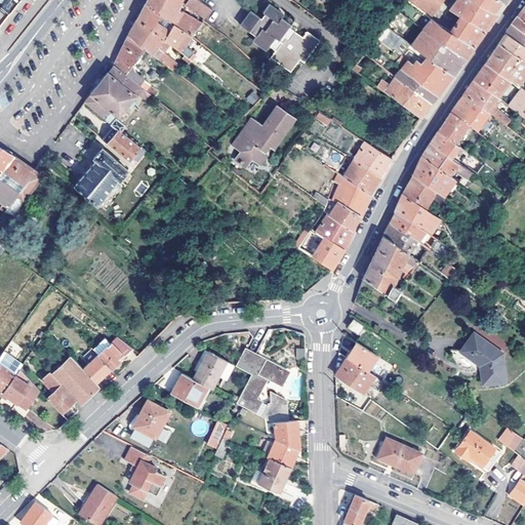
[(173,22),(193,35),(201,22),(177,8),(179,0),(147,0),(146,2),(161,12),(173,22)]
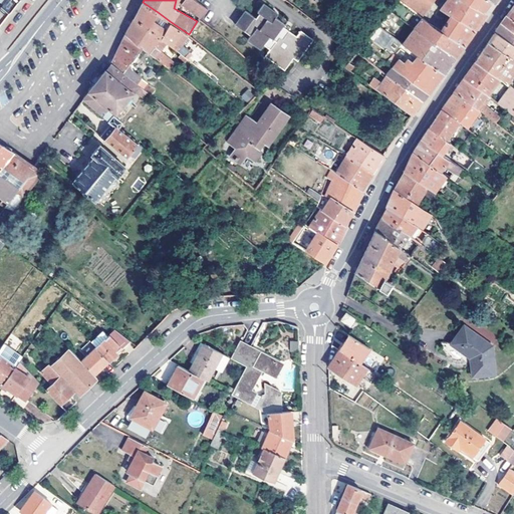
[(183,0),(183,3),(201,16),(206,8),(195,0),(183,0)]
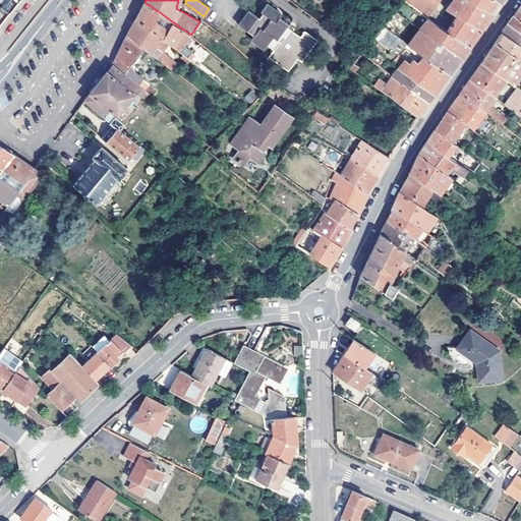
[(402,0),(395,10),(405,17),(413,6),(404,0),(402,0)]
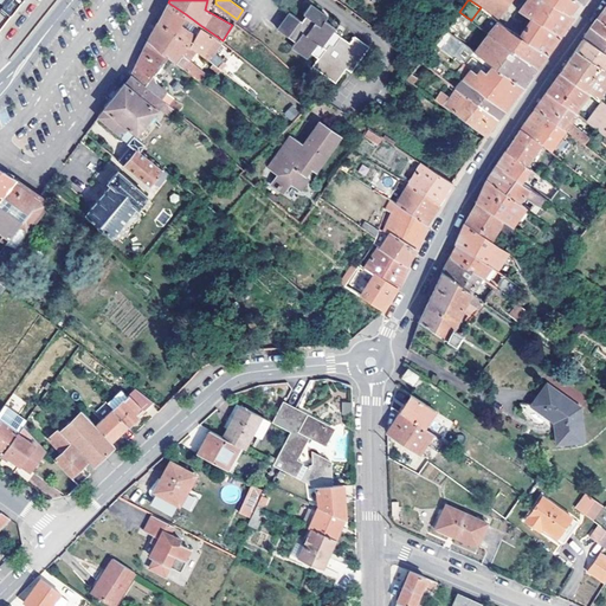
[(470,0),(481,7),(498,20),(501,17),(513,0),(470,0)]
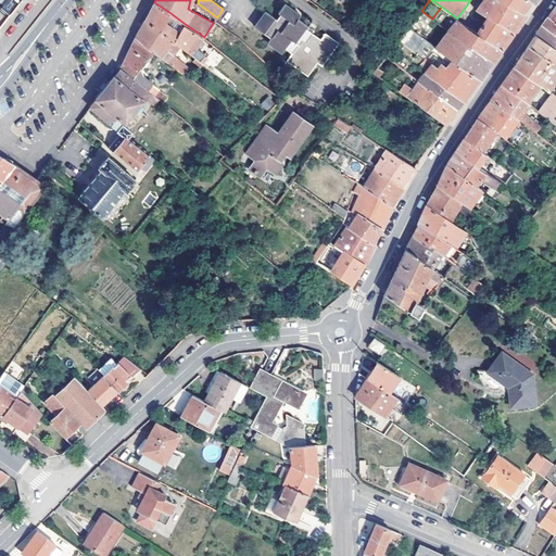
[(526,14),(523,13),(504,0),(481,0),(477,8),(489,15),(477,30),(502,47),(515,29),(526,14)]
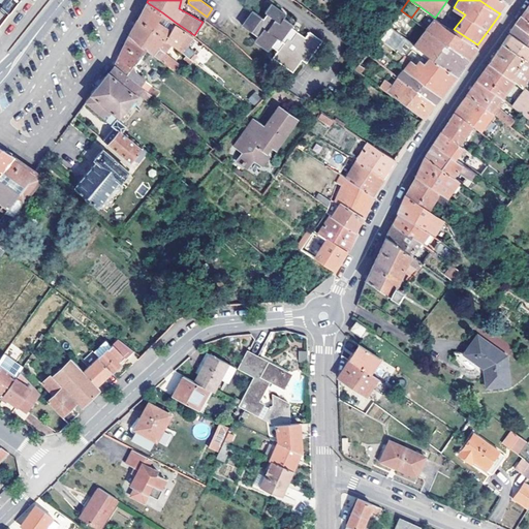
[(502,7),(506,0),(479,0),(498,12),(502,7)]
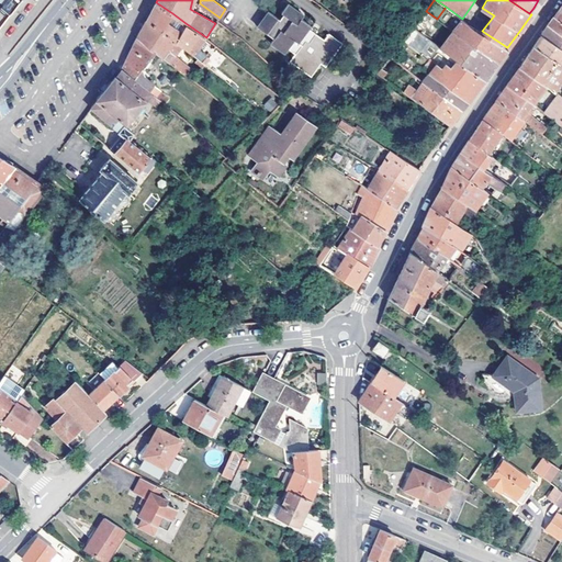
[(203,42),(206,37),(186,23),(181,30),(173,24),(175,23),(171,21),(170,23),(168,21),(172,13),(156,2),(152,11),(147,20),(183,47),(199,60),(203,64),(212,54),(201,45),(203,42)]
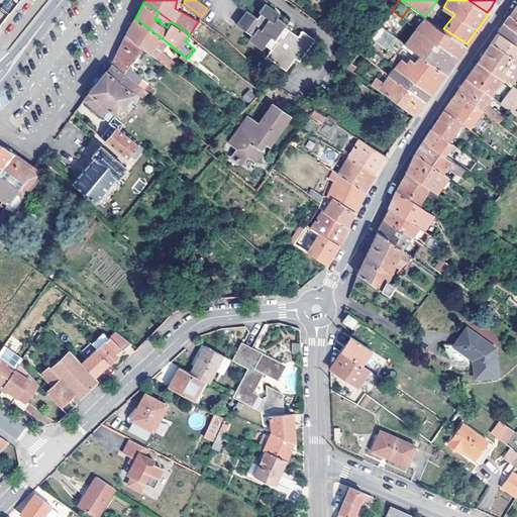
[(260,19),(257,17),(246,9),(236,24),(251,35),(248,39),(262,48),(265,44),(271,49),(266,57),(286,71),(295,58),(299,61),(314,40),(302,31),(298,35),(284,25),(286,23),(277,17),(280,13),(265,3),(259,11),(262,12),(264,14),(260,19)]
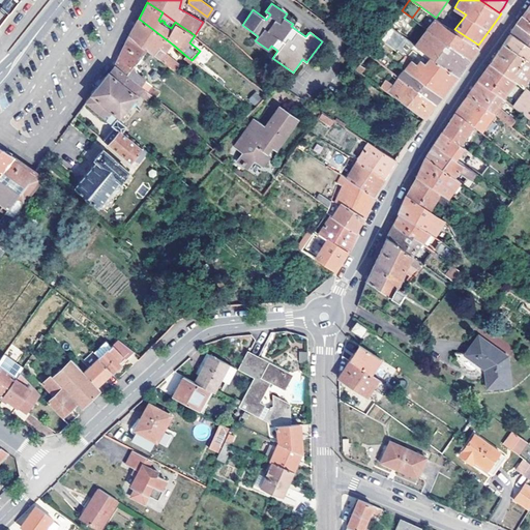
[(390,27),(409,40),(418,29),(409,22),(412,18),(402,10),(390,27)]
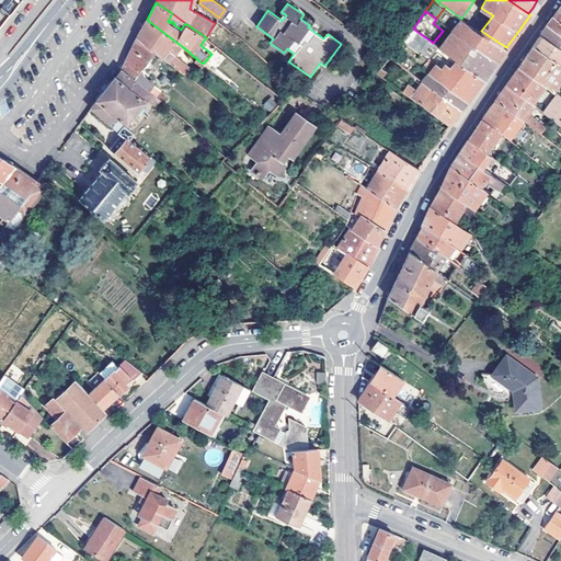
[(560,21),(552,15),(550,20),(547,25),(560,35),(560,21)]
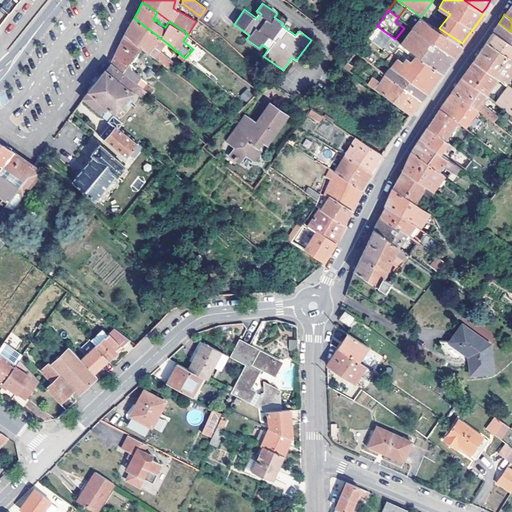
[(462,43),(439,28),(423,19),(421,17),(412,28),(453,55),(458,48),(462,43)]
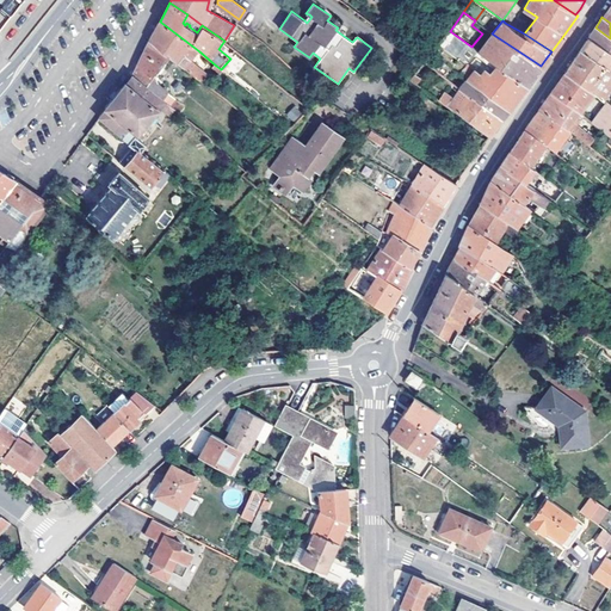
[(190,62),(199,51),(160,22),(154,35),(150,41),(171,56),(184,68),(190,62)]
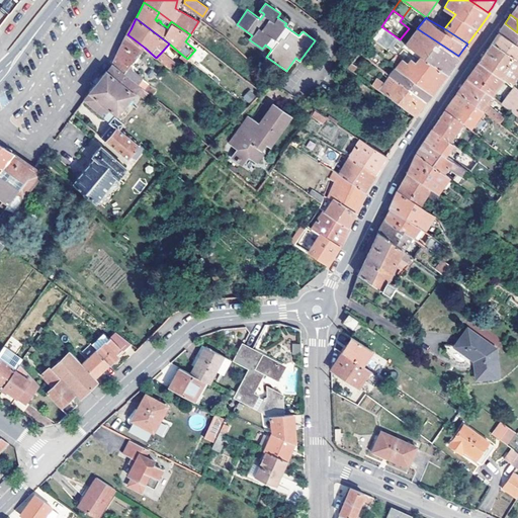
[(517,32),(505,23),(502,27),(499,31),(517,46),(517,32)]
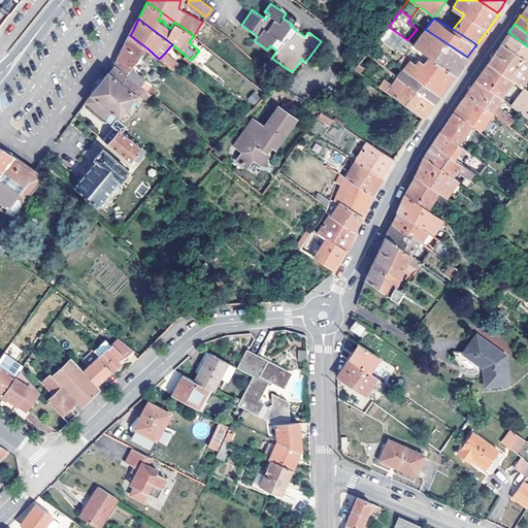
[(415,44),(407,40),(389,27),(382,35),(406,54),(411,47),(427,59),(424,62),(419,59),(416,63),(405,56),(398,65),(404,68),(440,95),(449,84),(455,74),(415,44)]
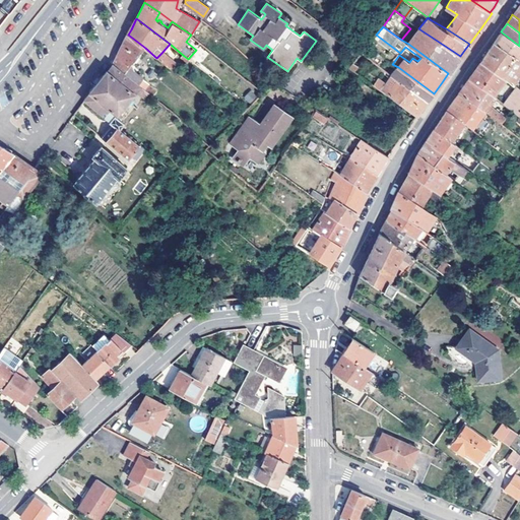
[(401,40),(408,44),(415,33),(410,28),(401,40)]
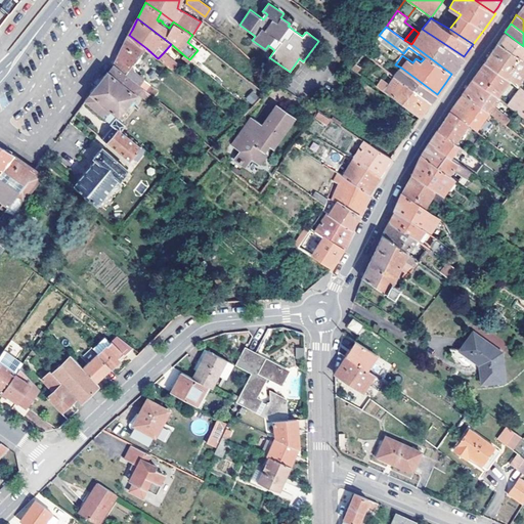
[(459,64),(464,56),(422,29),(419,33),(411,44),(451,74),(459,64)]
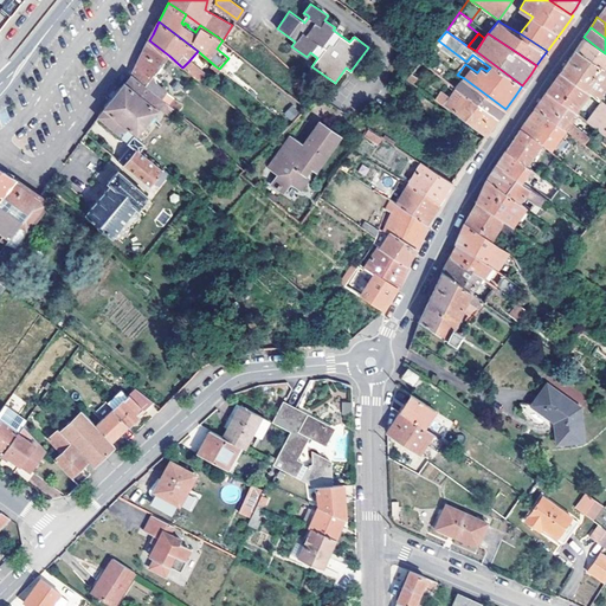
[(605,70),(605,69),(605,53),(584,37),(579,44),(577,49),(605,70)]
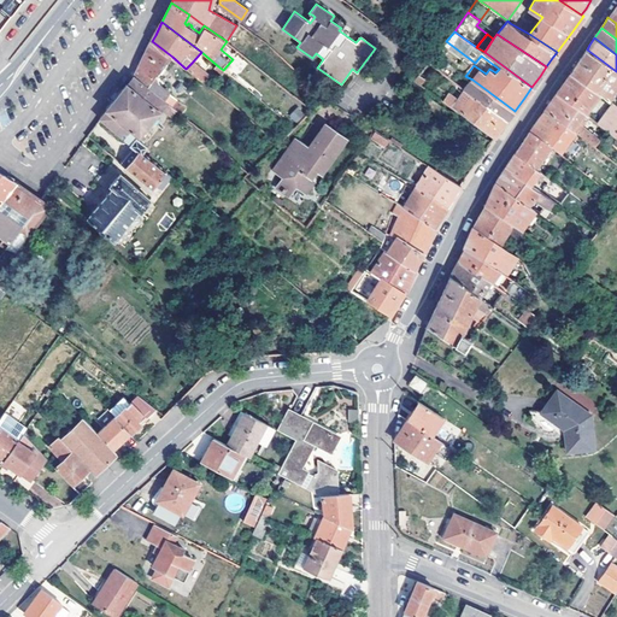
[(150,75),(157,74),(164,74),(172,57),(152,41),(145,56),(137,69),(141,71),(144,70),(150,75)]
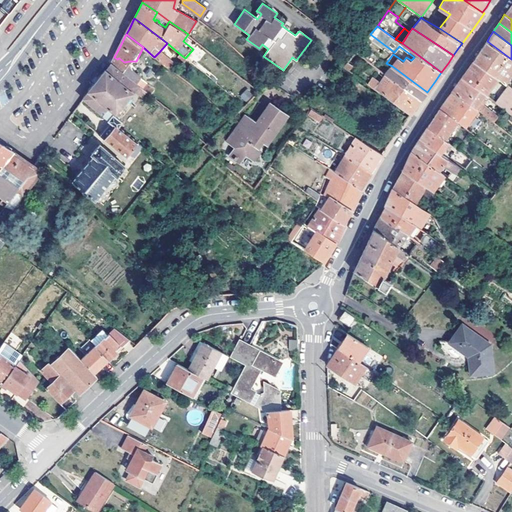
[(196,46),(198,42),(188,34),(185,38),(196,46)]
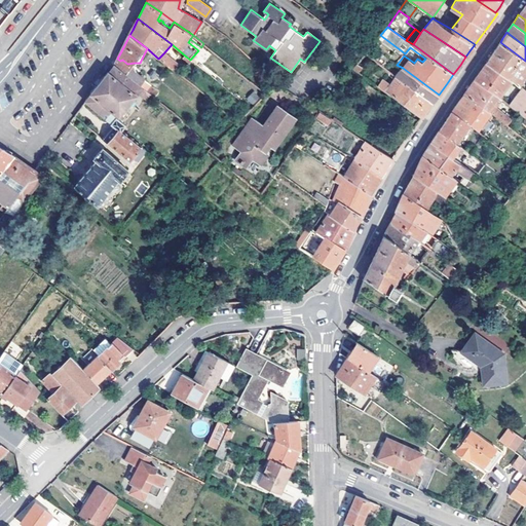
[(525,75),(525,61),(500,42),(493,52),(487,62),(514,81),(519,85),(525,75)]
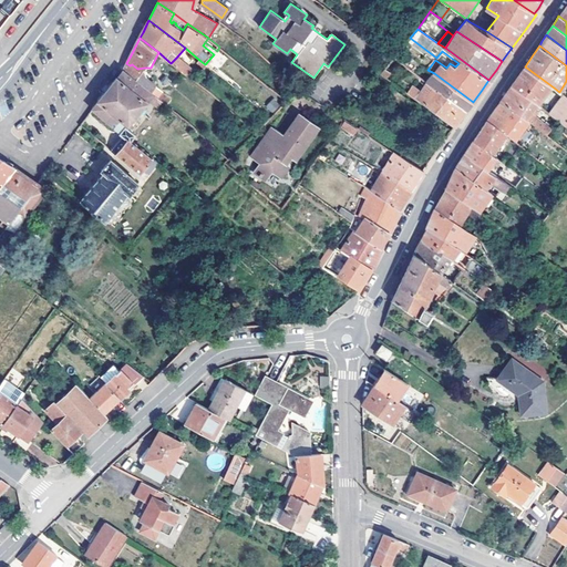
[(171,63),(186,75),(191,70),(176,58),(171,63)]
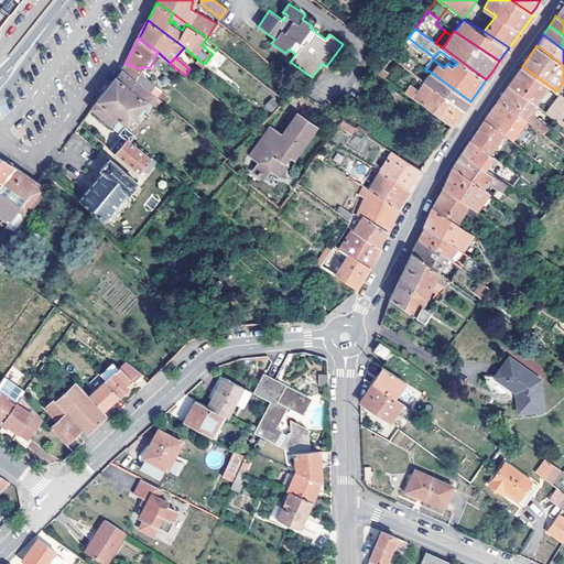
[(161,100),(165,104),(169,100),(160,93),(153,84),(143,76),(143,67),(137,68),(131,64),(129,65),(126,63),(122,69),(161,100)]
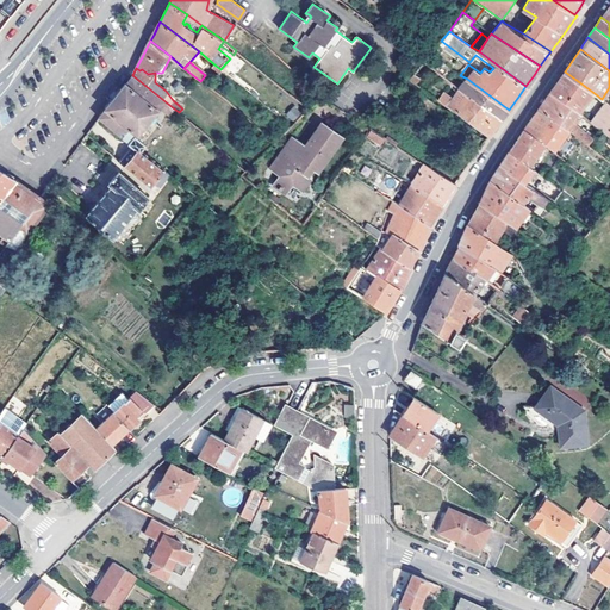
[(552,92),(580,114),(596,94),(565,72),(558,82),(552,92)]
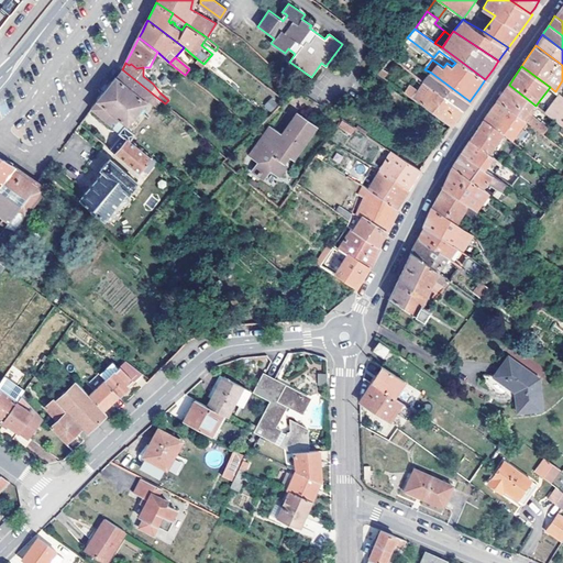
[(97,101),(91,108),(122,133),(130,140),(133,134),(124,128),(147,99),(156,107),(161,100),(122,69),(116,77),(114,76),(108,85),(107,85),(103,90),(96,100),(97,101)]
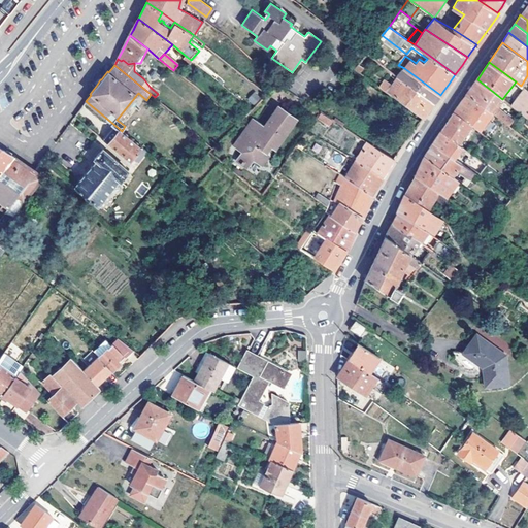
[(355,71),(359,74),(363,68),(359,65),(355,71)]
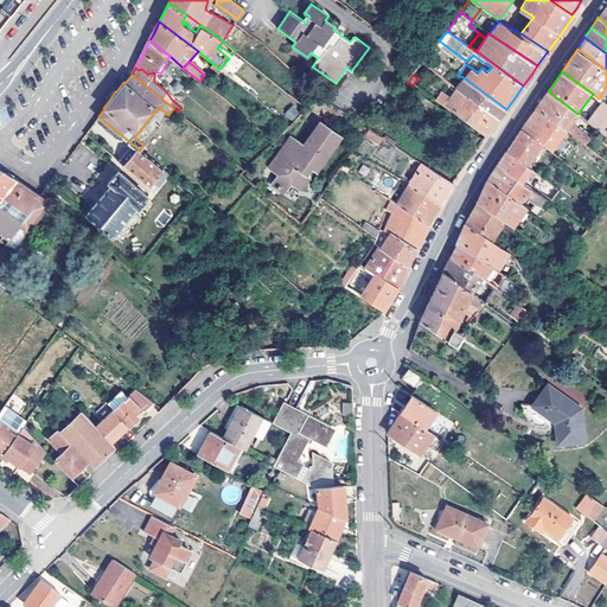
[(455,87),(458,88),(465,78),(458,75),(451,83),(455,87)]
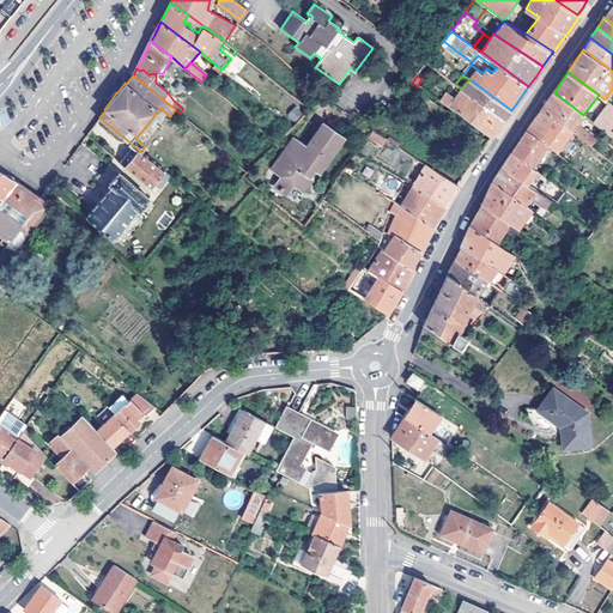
[(509,114),(511,110),(469,79),(462,89),(471,95),(504,119),(509,114)]
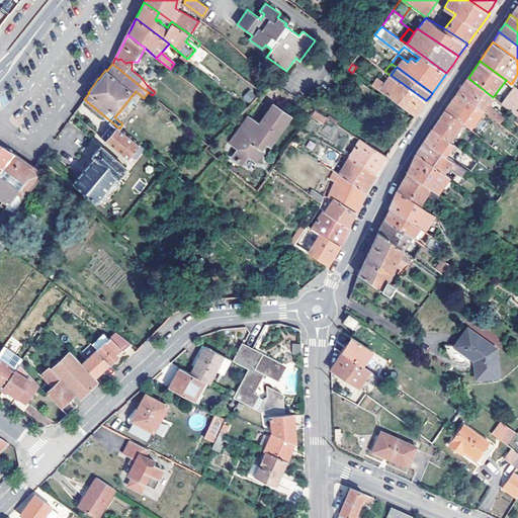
[(371,84),(387,94),(398,80),(391,75),(389,74),(382,83),(375,79),(371,84)]
